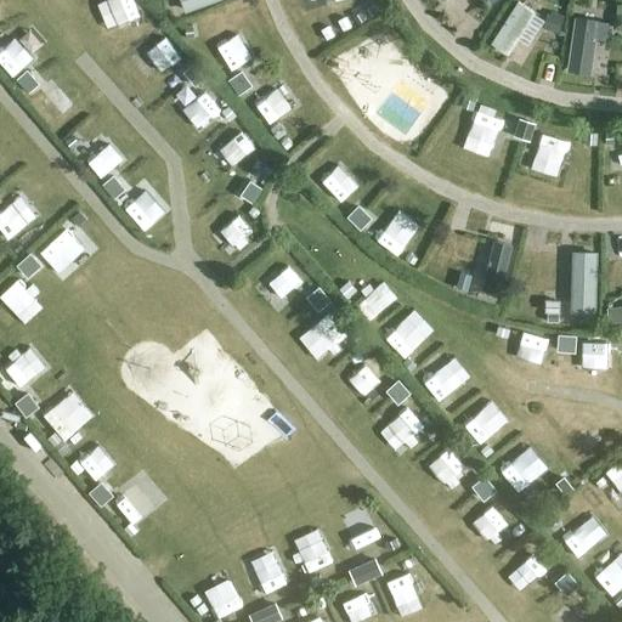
[(180,0),(186,12),(219,0),(180,0)]
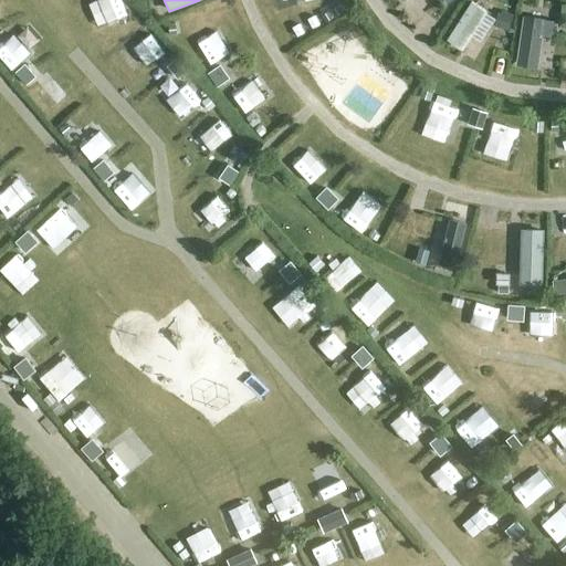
[(464,52),(489,13),(471,3),(448,41),(464,52)]
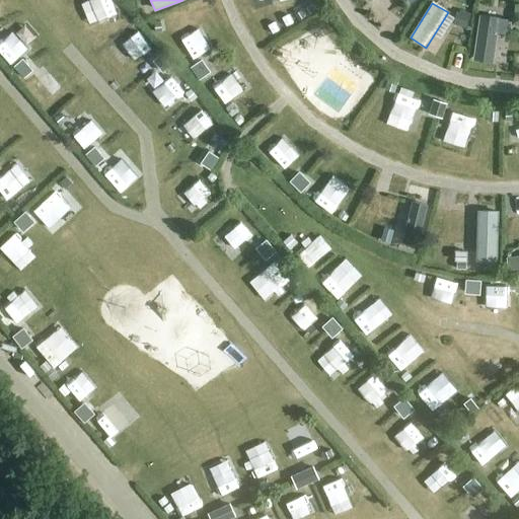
[(467,29),(471,17),(457,13),(453,24),(467,29)]
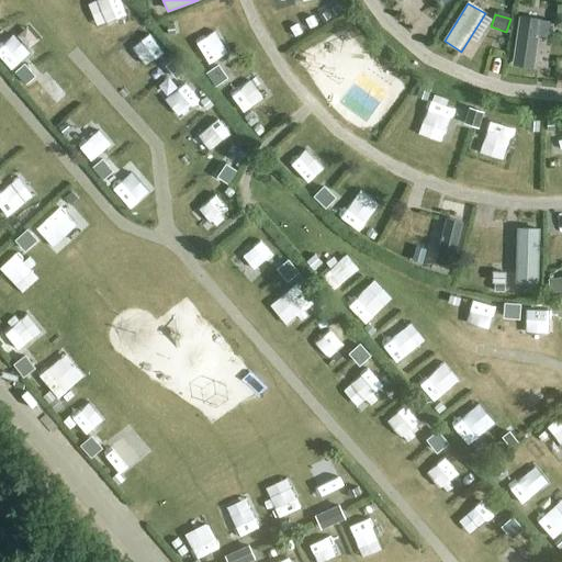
[(536,67),(542,20),(521,17),(515,64),(536,67)]
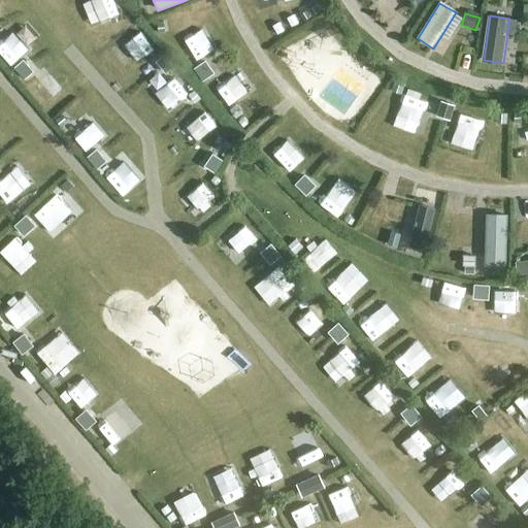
[(360,107),(368,86),(345,76),(337,98),(360,107)]
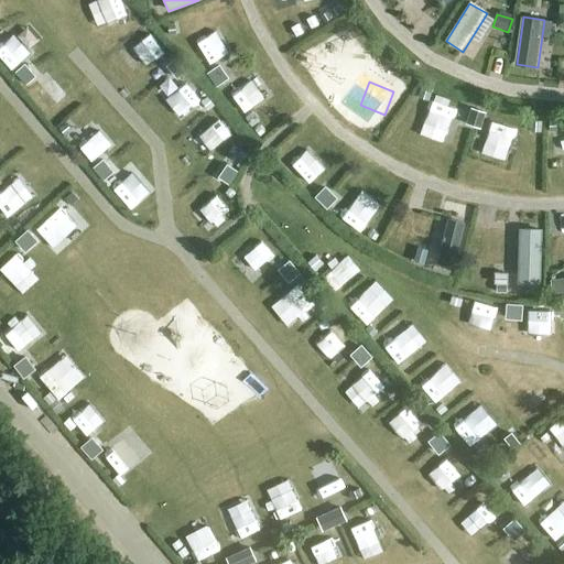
[(521,139),(529,115),(512,108),(503,133),(521,139)]
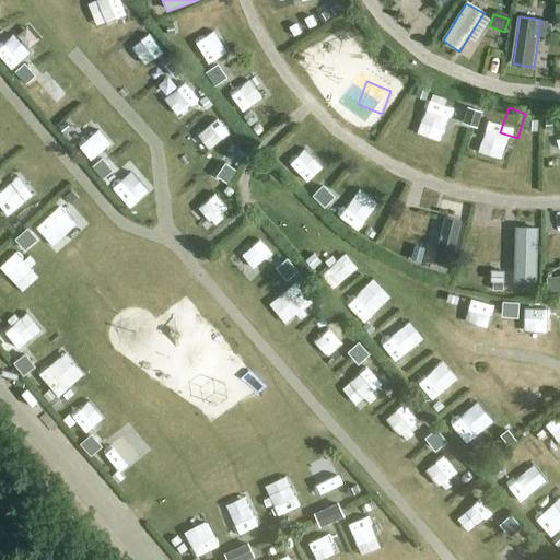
[(476,128),(480,114),(466,109),(462,124),(476,128)]
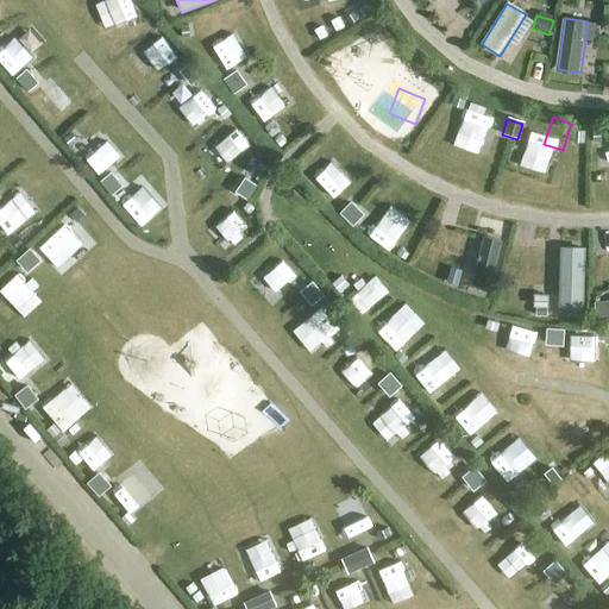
[(280,131),(271,123),(264,129),(272,138),(280,131)]
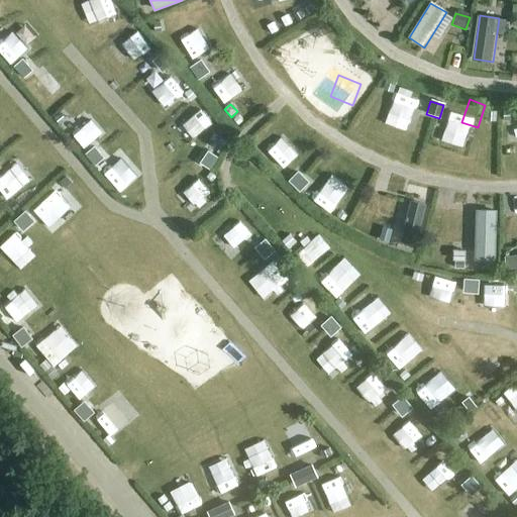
[(416,246),(427,206),(411,202),(401,242),(416,246)]
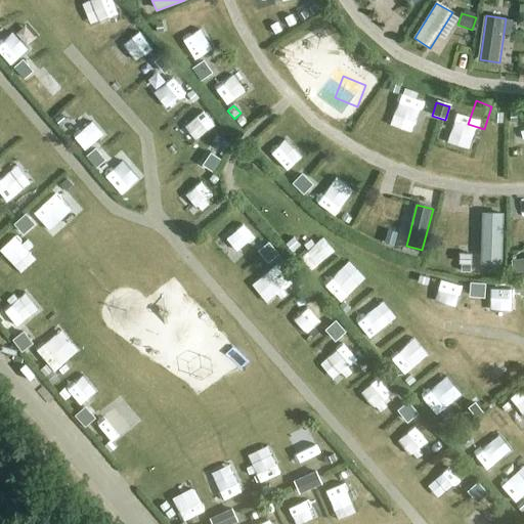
[(499,260),(500,215),(483,215),(482,260),(499,260)]
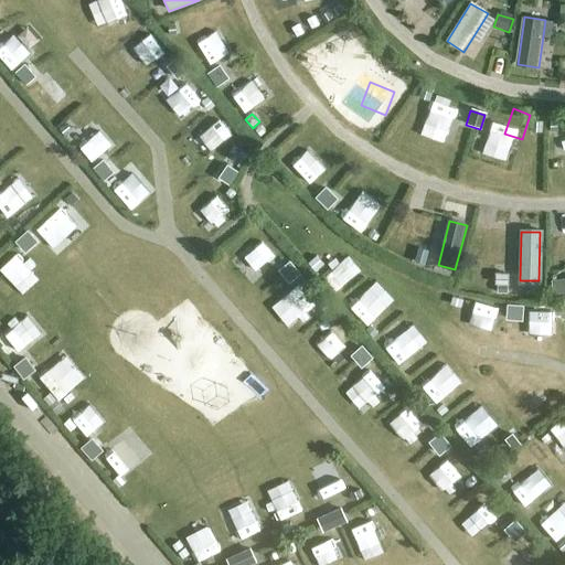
[(426,266),(429,252),(419,249),(416,264),(426,266)]
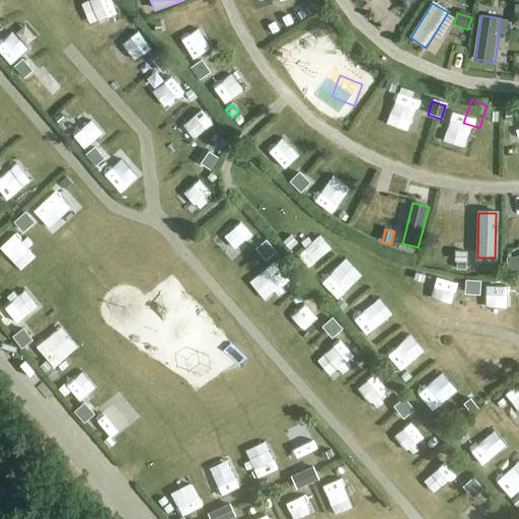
[(467,251),(454,251),(454,262),(456,262),(456,268),(466,268),(466,262),(467,262),(467,251)]
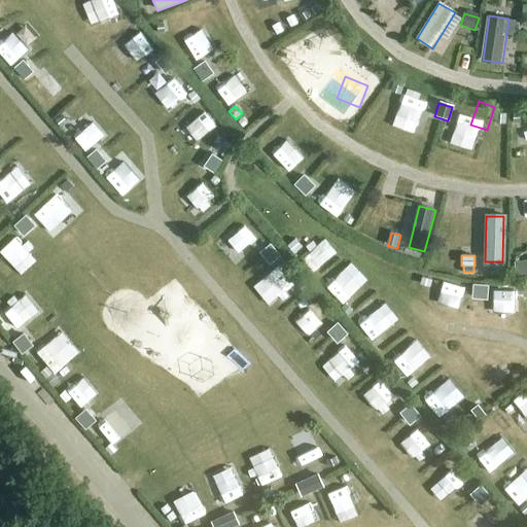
[(349,279),(363,291),(376,278),(361,266),(349,279)]
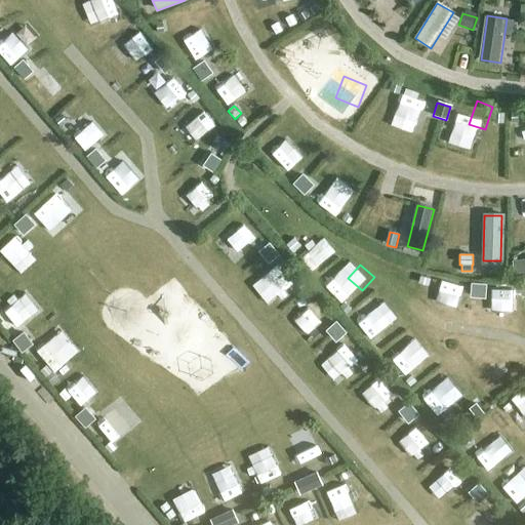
[(524,279),(511,279),(511,299),(524,299),(524,279)]
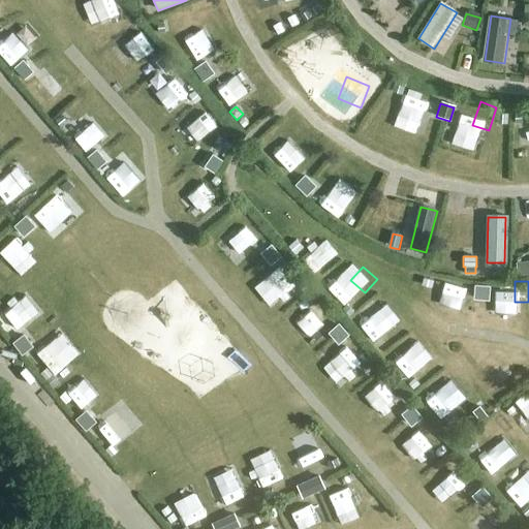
[(418,349),(424,365),(438,360),(433,344),(418,349)]
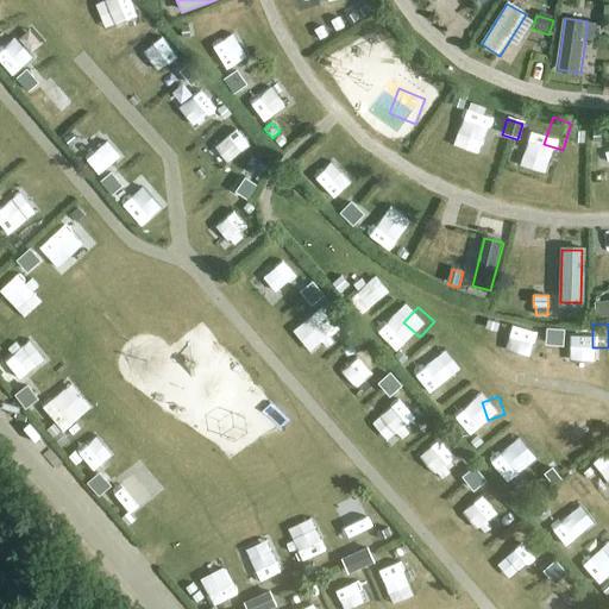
[(547,452),(546,439),(526,440),(526,453),(547,452)]
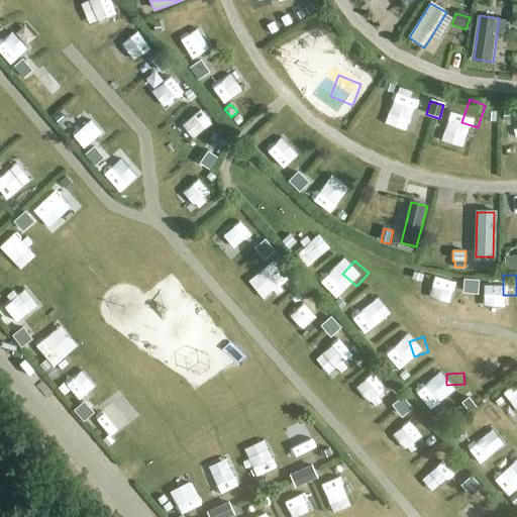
[(448,417),(442,409),(436,414),(442,422),(448,417)]
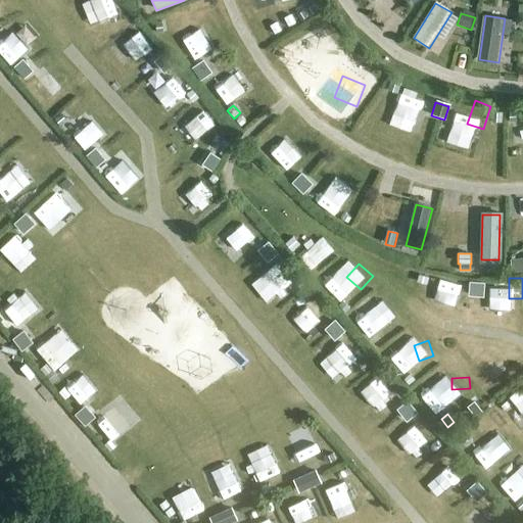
[(471,441),(465,433),(459,438),(465,446),(471,441)]
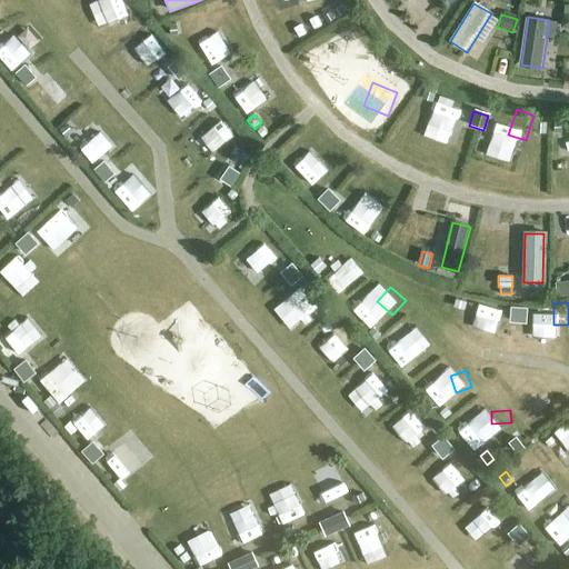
[(349,525),(342,511),(320,521),(326,535),(349,525)]
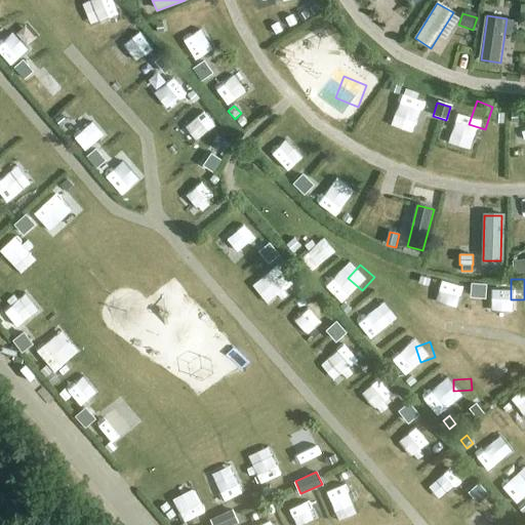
[(228,524),(237,521),(232,510),(210,519),(212,524),(228,524)]
